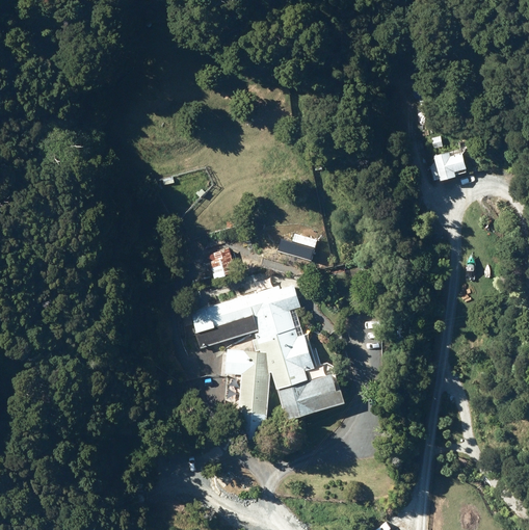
[(439,136),(430,138),(433,149),(442,147),(439,136)]
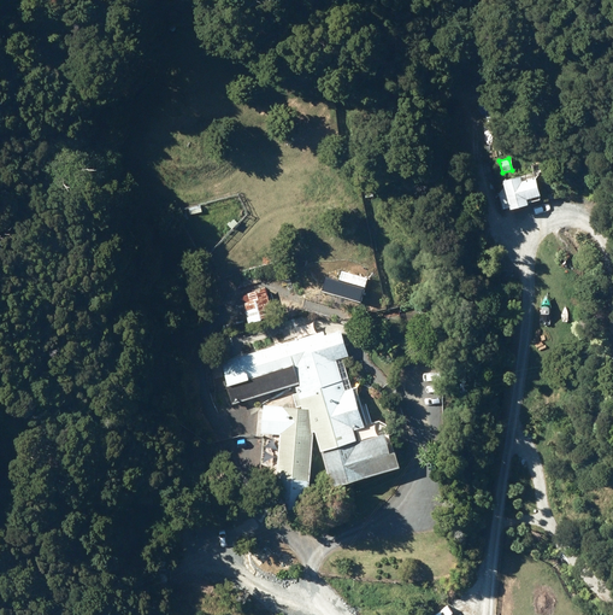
[(526,198),(540,194),(535,176),(520,180),(519,175),(493,182),(500,211),(528,203),(526,198)]
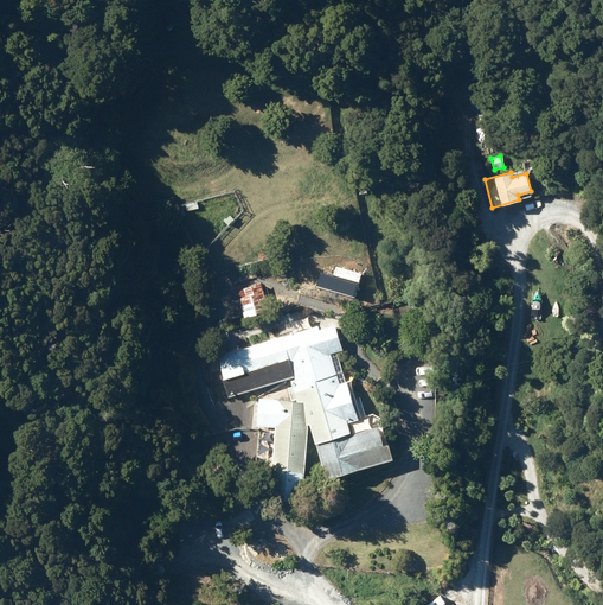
[(268,310),(260,284),(235,292),(243,318),(268,310)]
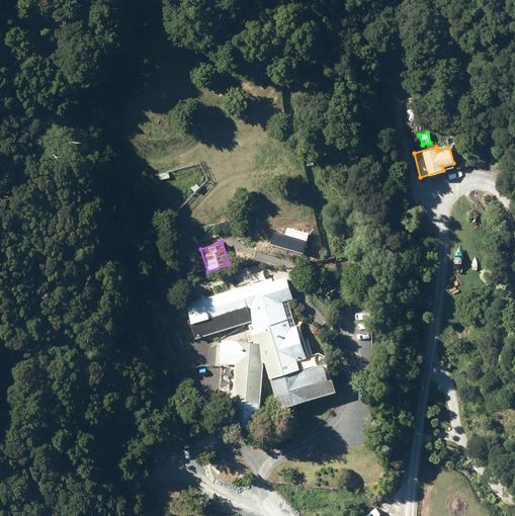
[(332,268),(321,268),(321,275),(333,278),(332,275),(332,268)]
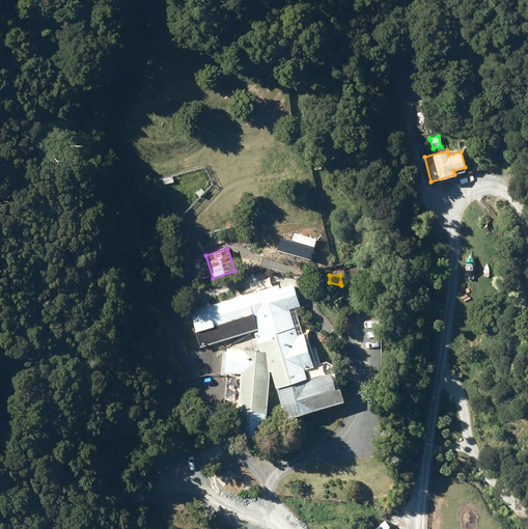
[(253,334),(254,338),(234,350),(226,349),(224,372),(240,373),(235,434),(265,436),(270,369),(284,419),(344,401),(340,388),(335,390),(331,374),(306,382),(303,369),(312,367),(303,333),(301,334),(294,308),(299,306),(293,283),(278,287),(277,284),(189,311),(195,331),(194,332),(198,347),(256,330),(257,333),(253,334)]
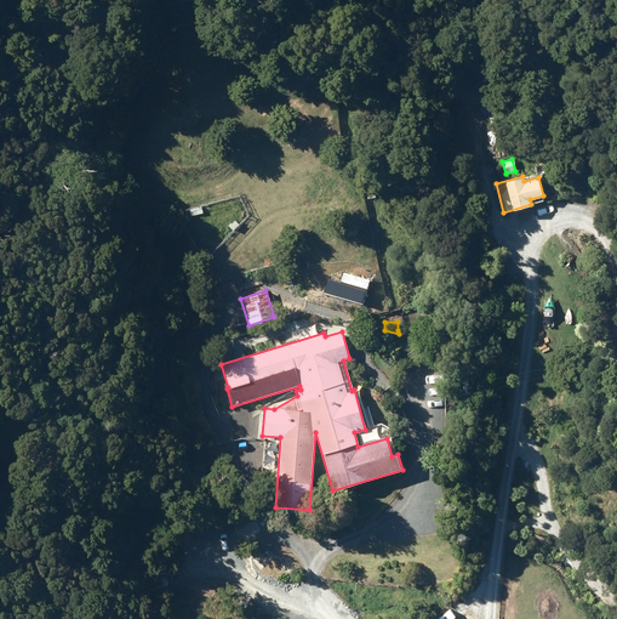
[(262,550),(250,562),(258,572),(270,560),(262,550)]
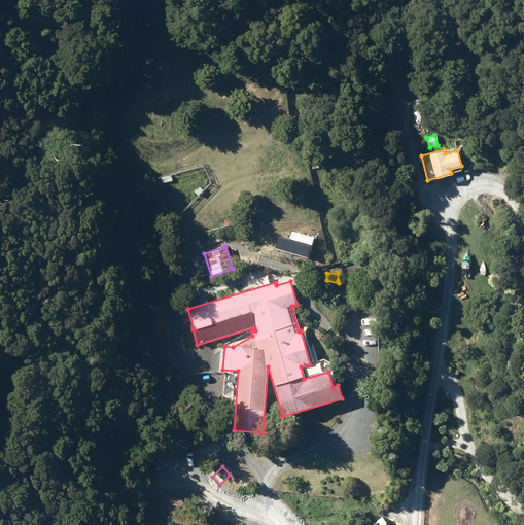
All buildings are outlined.
